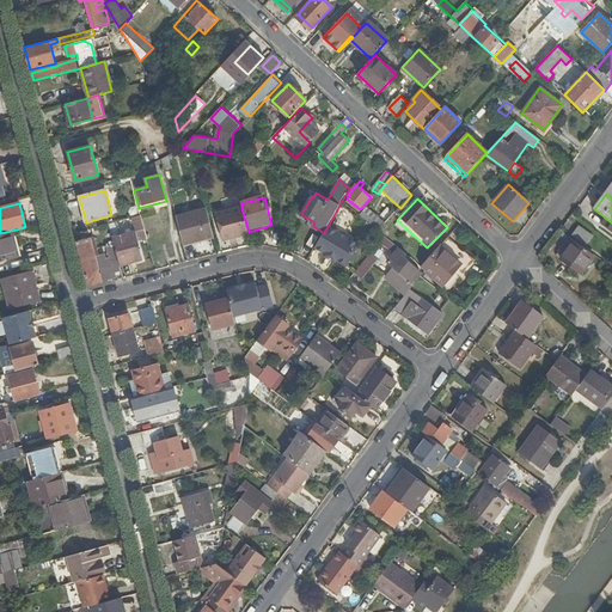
[(249,232),(242,208),(215,215),(222,240),(249,234),(249,232)]
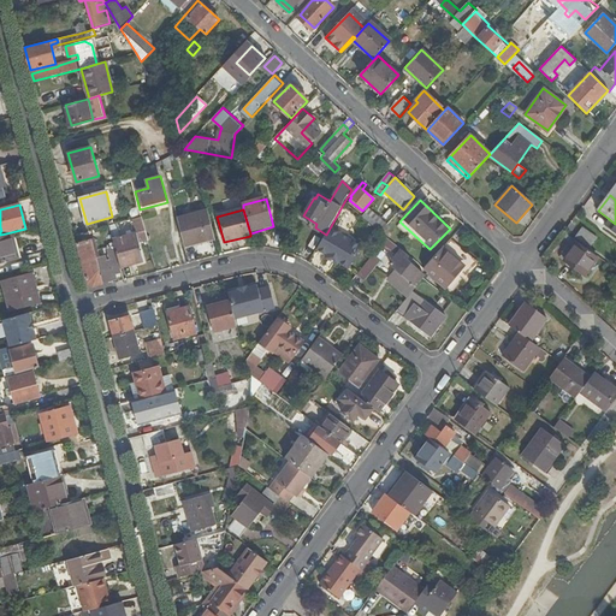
[(208,211),(177,219),(184,247),(214,238),(208,211)]
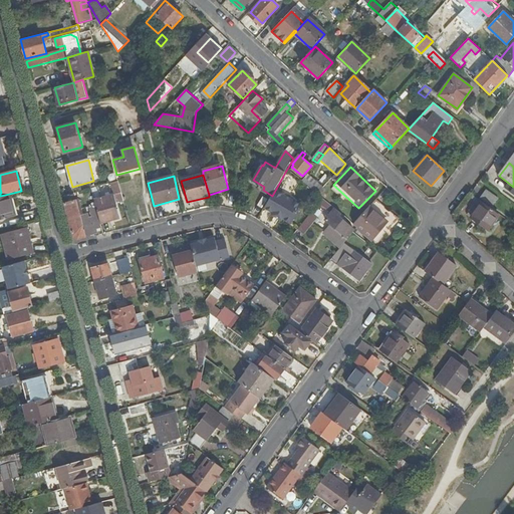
[(311,187),(318,195),(329,182),(325,179),(320,185),(318,187),(317,185),(314,183),(311,187)]
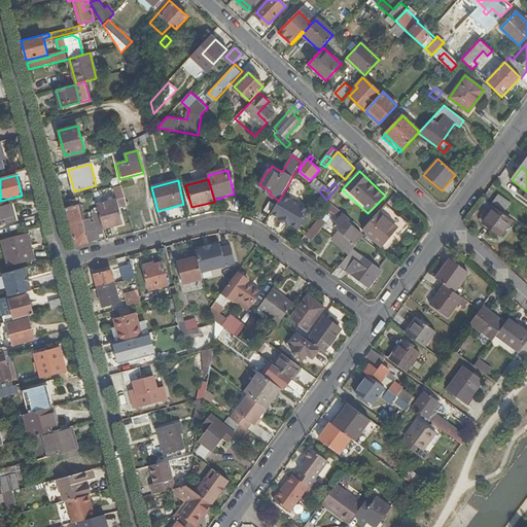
[(120,208),(127,206),(126,201),(125,201),(121,186),(106,190),(109,202),(116,200),(117,203),(98,208),(99,210),(104,230),(125,224),(120,208)]
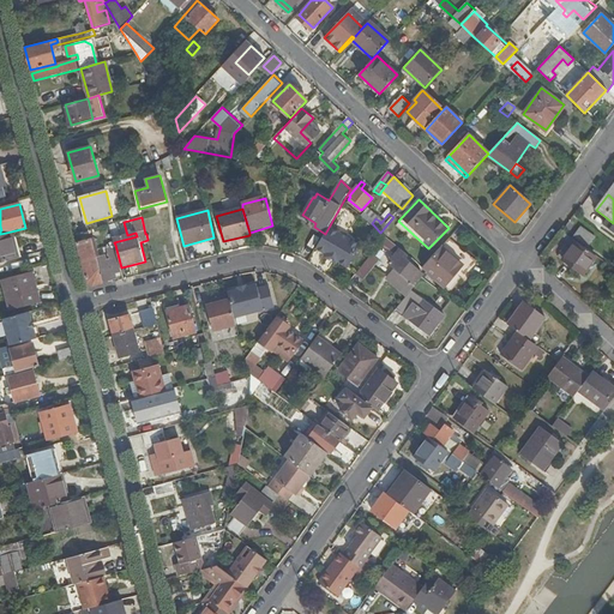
[(613,223),(606,217),(601,223),(613,232),(613,223)]
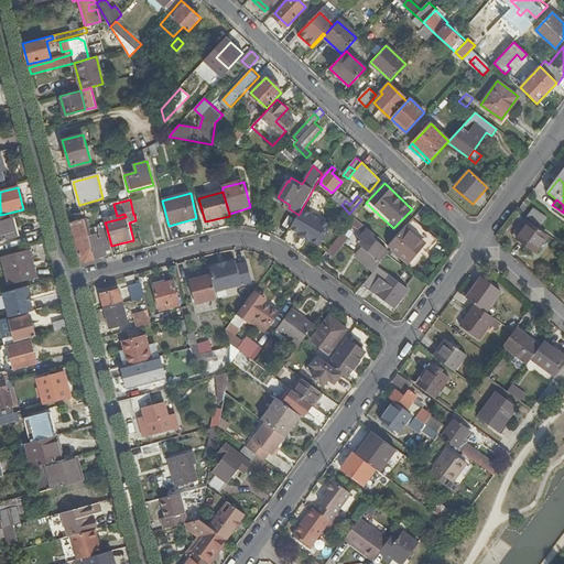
[(343,227),(333,218),(338,210),(332,204),(328,208),(322,203),(312,216),(318,221),(335,236),(343,227)]
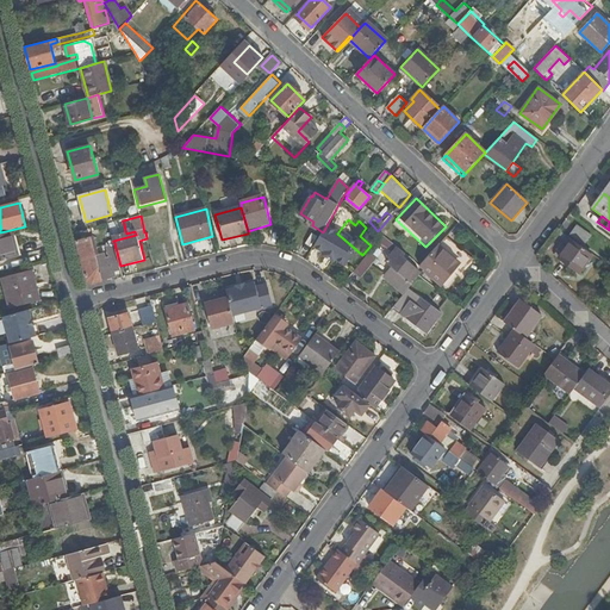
[(584,244),(591,236),(577,226),(570,234),(584,244)]
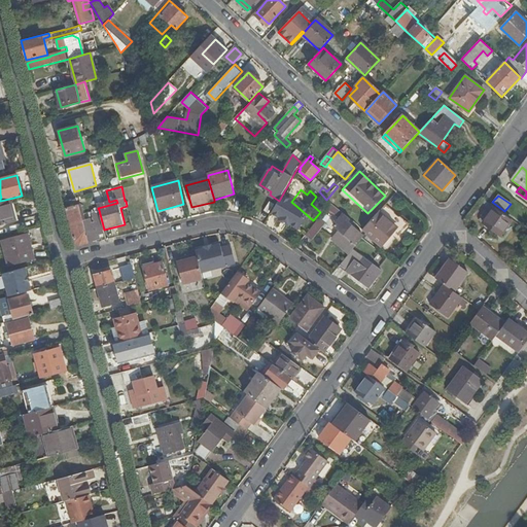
[(0,225),(15,221),(9,199),(0,201),(0,225)]
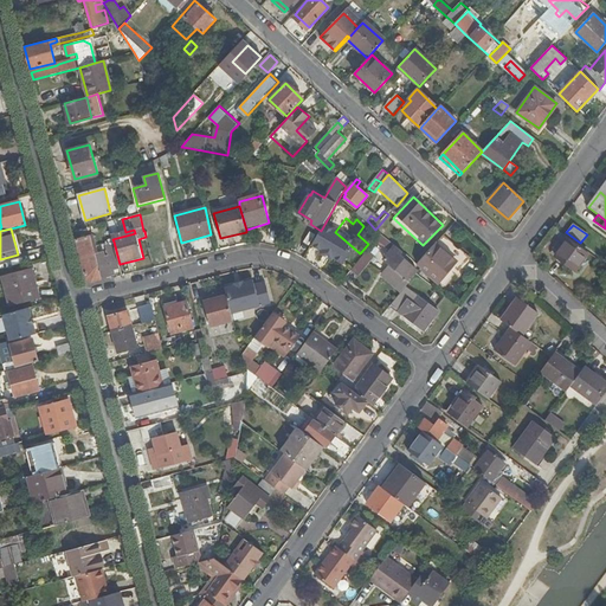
[(405,287),(410,282),(407,279),(417,269),(400,255),(403,253),(381,233),(376,239),(392,251),(385,259),(391,264),(381,275),(401,291),(405,287)]
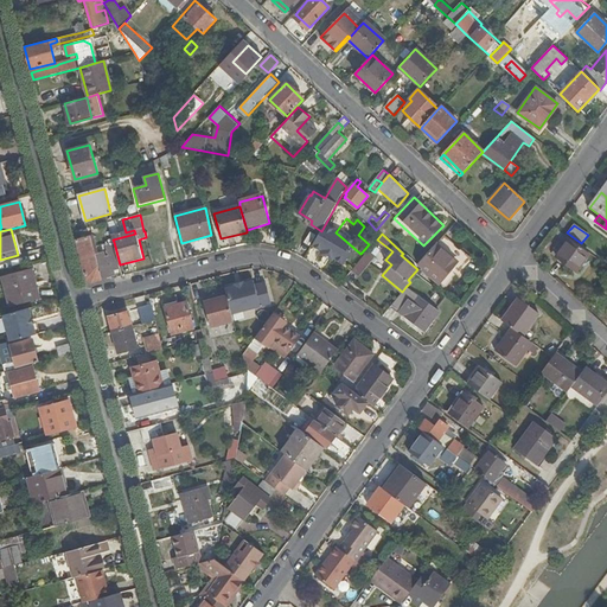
[(114,270),(121,269),(120,264),(114,242),(106,244),(108,256),(102,257),(101,254),(98,255),(94,236),(77,241),(87,280),(93,282),(115,276),(114,270)]
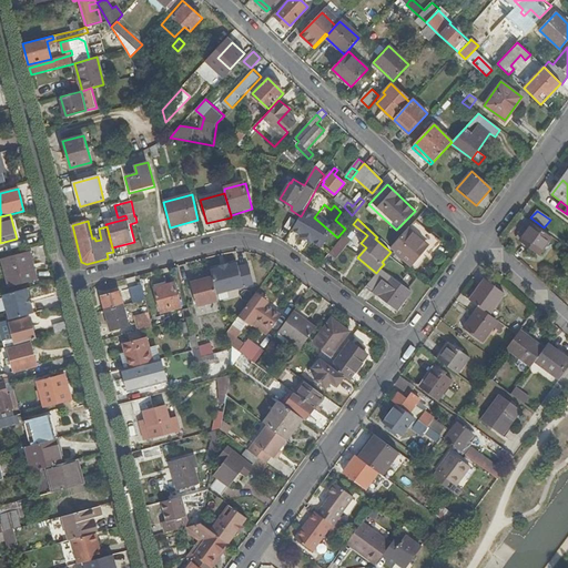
[(437,245),(412,224),(391,247),(416,270),(437,245)]
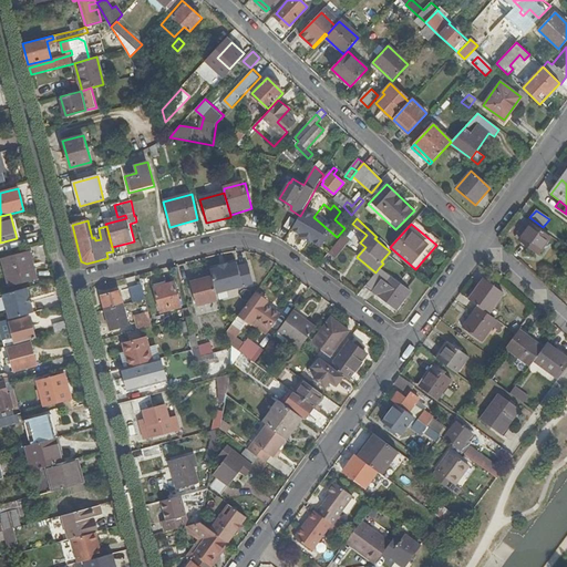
[(538,254),(550,237),(533,224),(519,240),(538,254)]
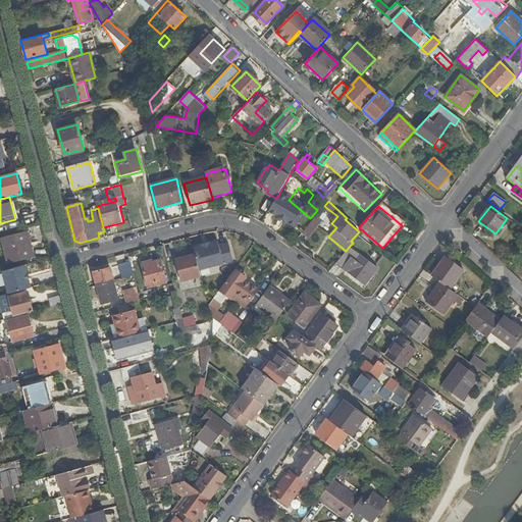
[(310,223),(302,233),(308,239),(327,215),(321,210),(310,223)]
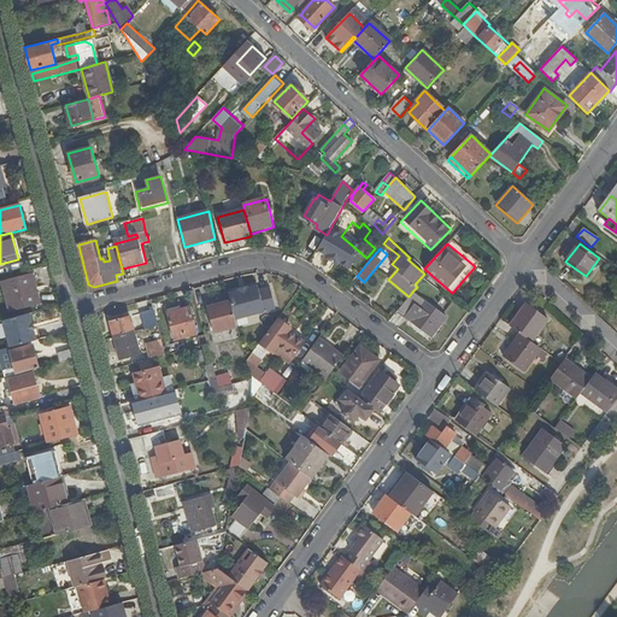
[(39,304),(31,275),(1,282),(10,312),(39,304)]
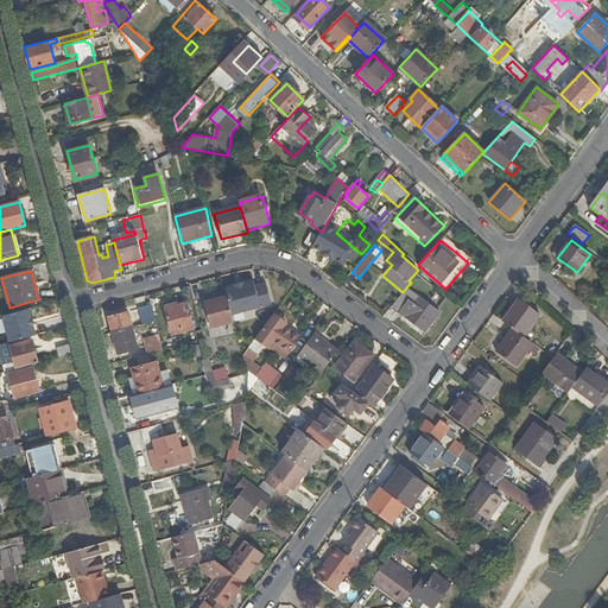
[(236,286),(227,289),(228,296),(233,314),(273,303),(267,283),(257,285),(254,282),(245,284),(236,286)]
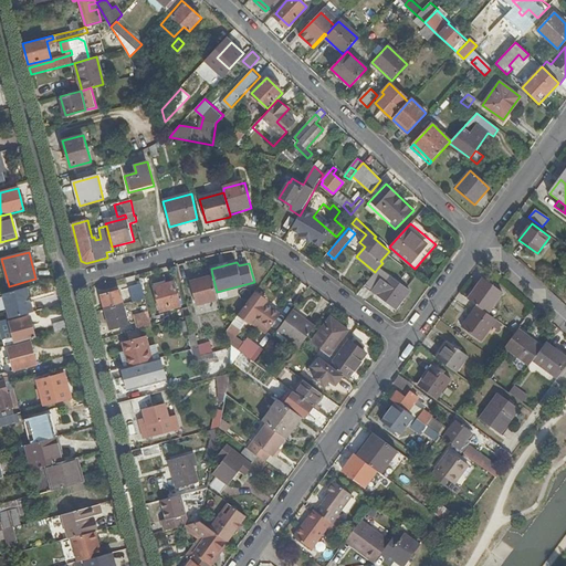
[(375,272),(365,285),(396,308),(409,291),(378,268),(375,272)]
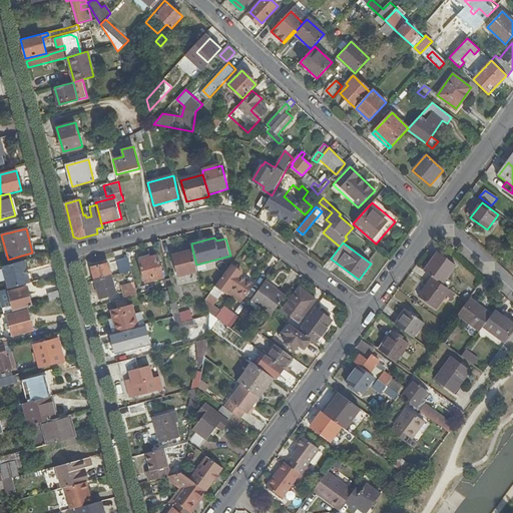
[(196,265),(192,249),(186,251),(181,252),(180,249),(172,251),(178,277),(198,272),(196,265)]
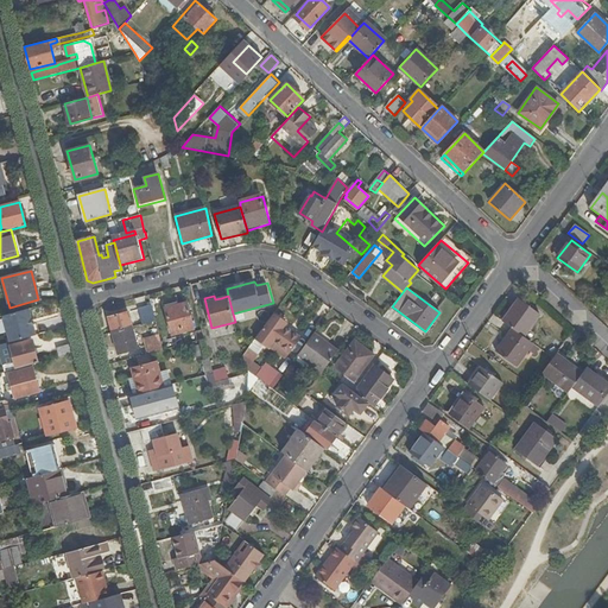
[(519,298),(502,321),(513,328),(523,335),(540,312),(519,298)]
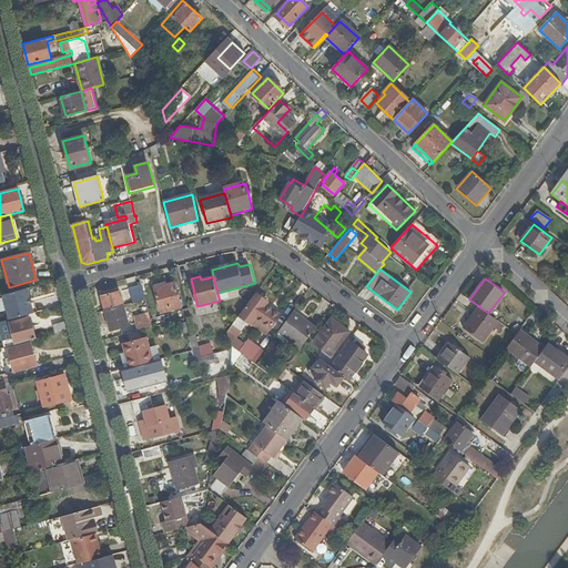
[(174,283),(163,286),(153,288),(160,314),(181,308),(174,283)]
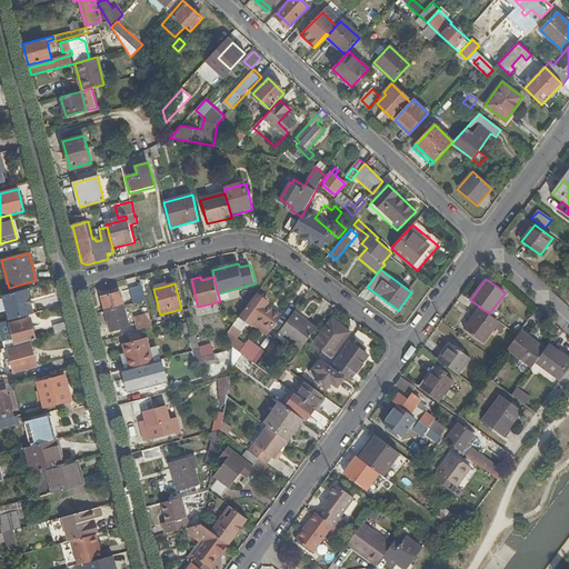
[(133,303),(146,300),(145,295),(142,287),(130,290),(133,303)]
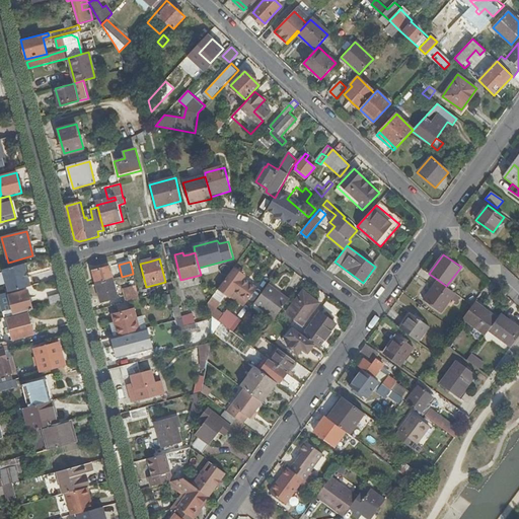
[(24,265),(2,271),(8,292),(30,286),(24,265)]
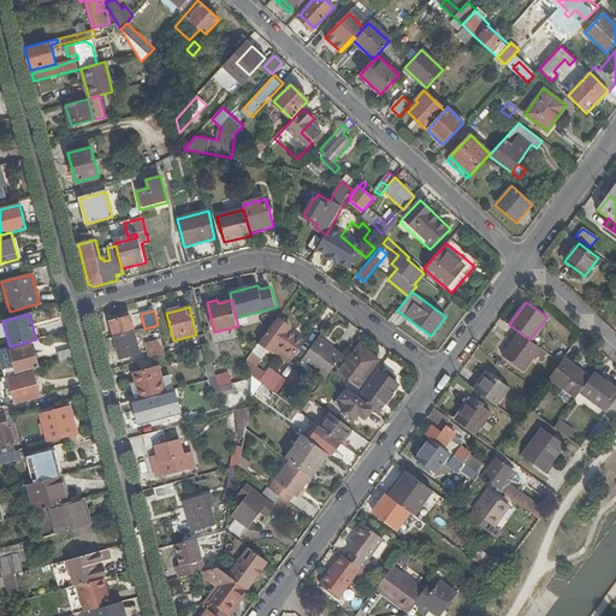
[(110,324),(113,337),(134,332),(130,318),(110,324)]
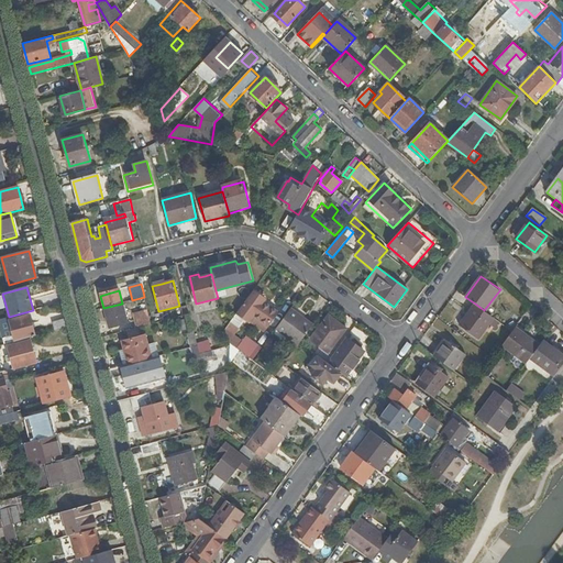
[(122,304),(103,308),(109,329),(128,323),(122,304)]
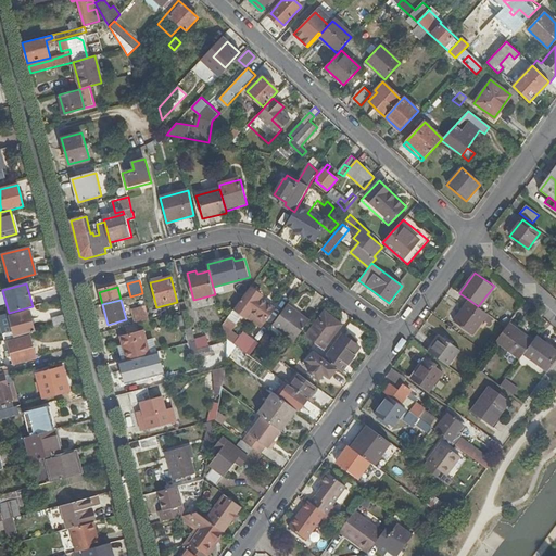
[(478,306),(469,300),(453,320),(472,336),(484,319),(488,314),(478,306)]
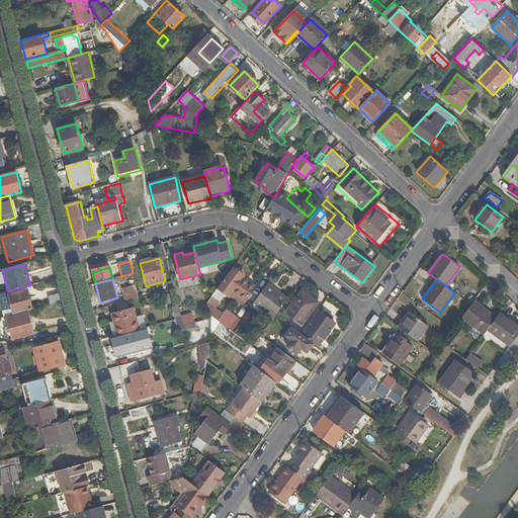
[(288,298),(268,283),(254,303),(274,318),(276,315),(288,298)]
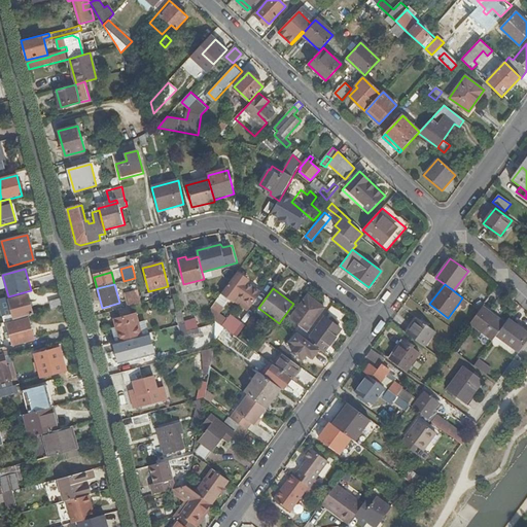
[(126,292),(129,306),(141,303),(138,289),(126,292)]
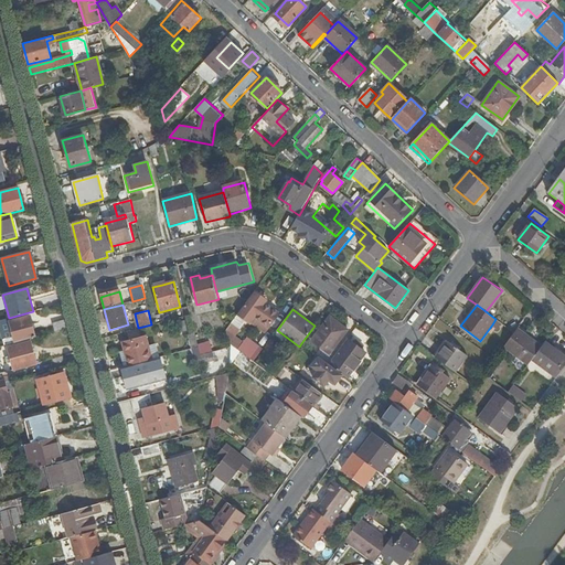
[(0,329),(4,345),(8,344),(14,343),(35,338),(30,317),(9,322),(8,318),(0,320),(0,329)]
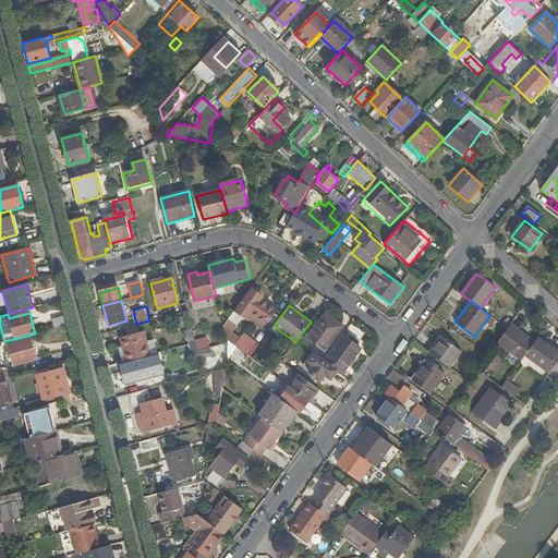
[(326,314),(308,337),(325,349),(342,326),(326,314)]
